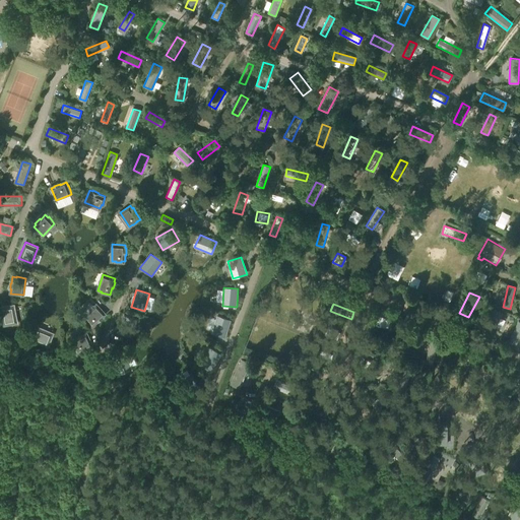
[(15,306),(1,308),(4,326),(18,323),(15,306)]
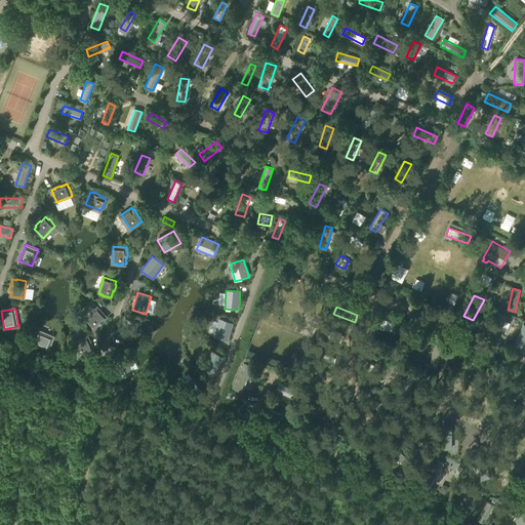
[(103,320),(105,318),(96,309),(83,320),(86,323),(85,323),(89,327),(89,326),(92,329),(97,325),(103,321),(103,320)]
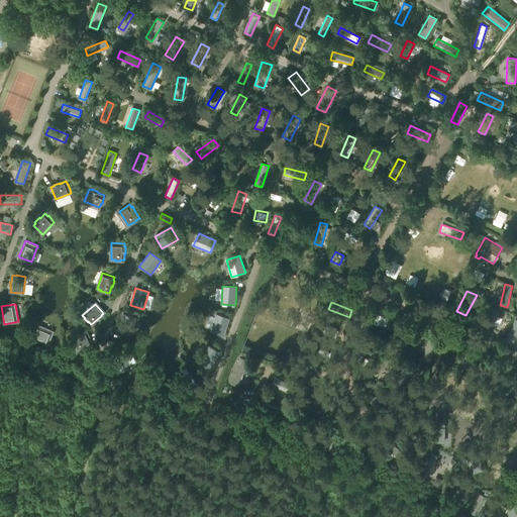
[(492,307),(483,328),(491,331),(500,311),(492,307)]
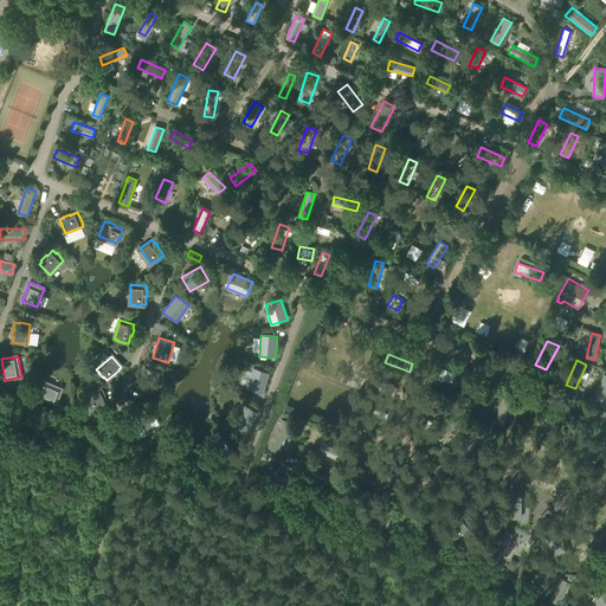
[(253,366),(247,387),(263,392),(269,372),(258,368),(253,366)]
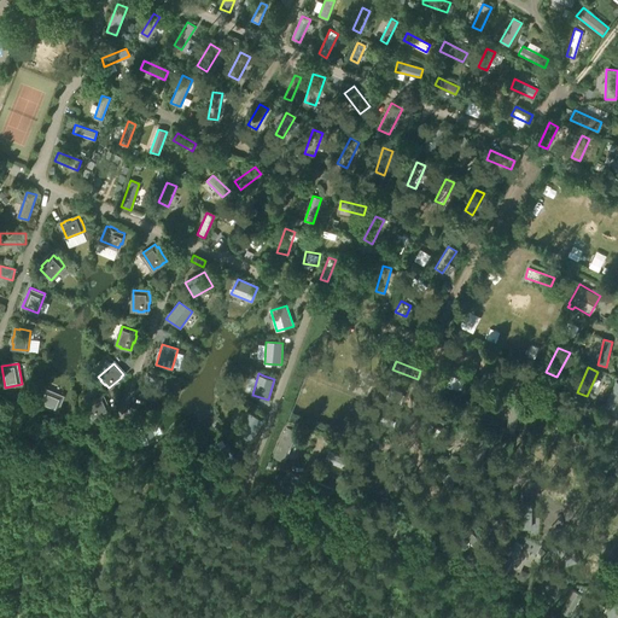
[(146,375),(140,396),(156,401),(163,380),(146,375)]
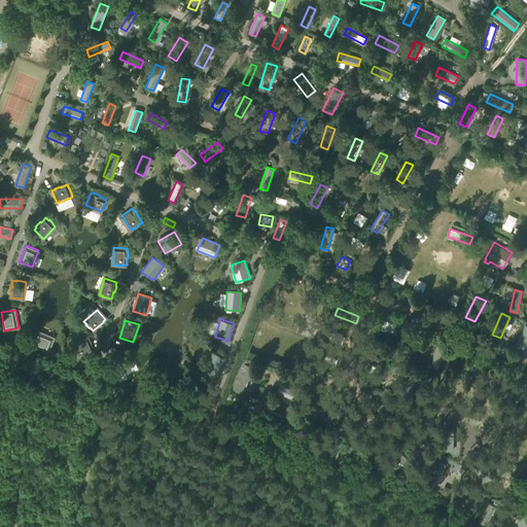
[(526,325),(525,325),(517,346),(524,349),(526,341),(526,325)]
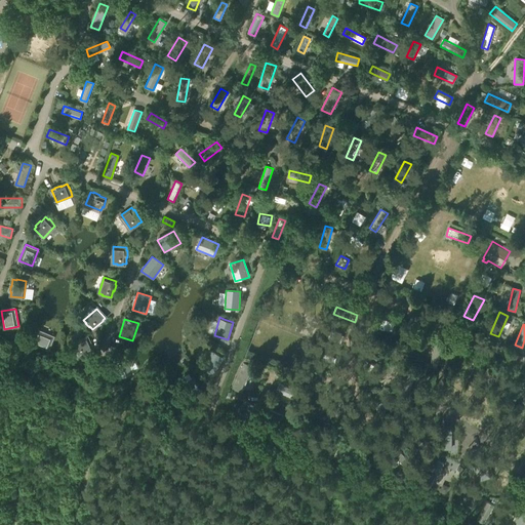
[(36,329),(31,341),(48,349),(53,335),(36,329)]
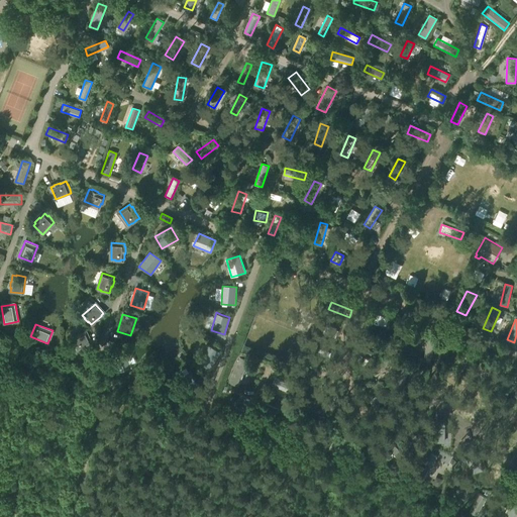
[(87,345),(90,344),(85,332),(70,339),(72,342),(71,343),(73,347),(74,347),(75,351),(81,348),(82,349),(88,346),(87,345)]
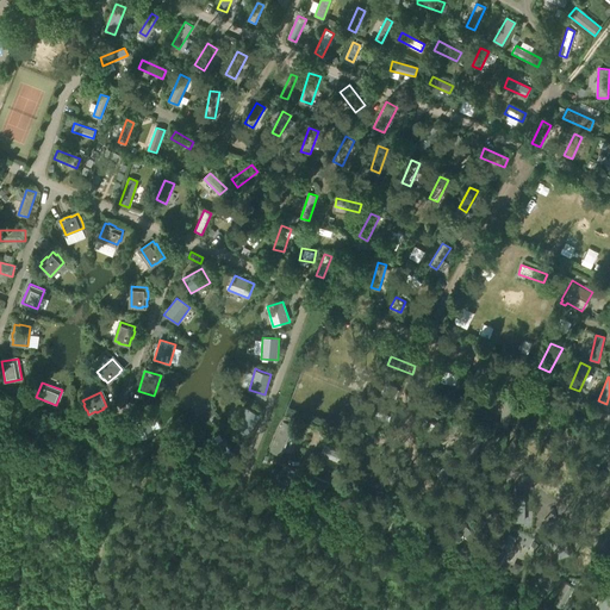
[(505,399),(499,427),(508,429),(515,402),(505,399)]
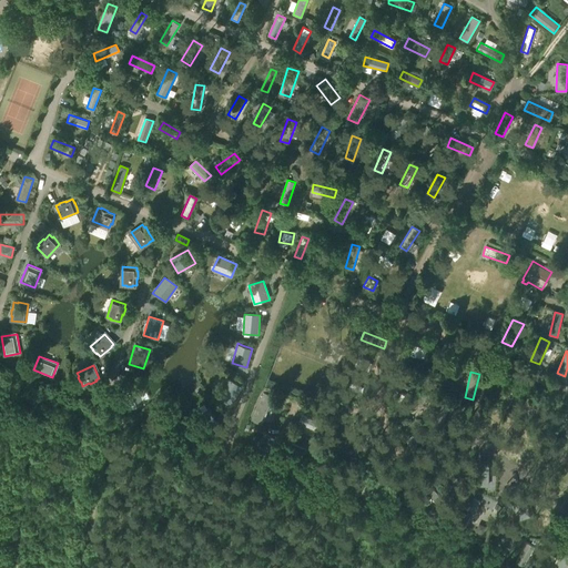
[(229,379),(219,397),(232,405),(242,387),(229,379)]
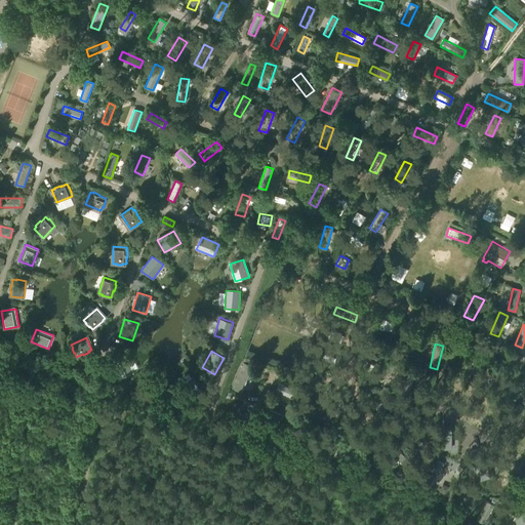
[(126,355),(113,360),(120,377),(129,373),(132,371),(126,355)]
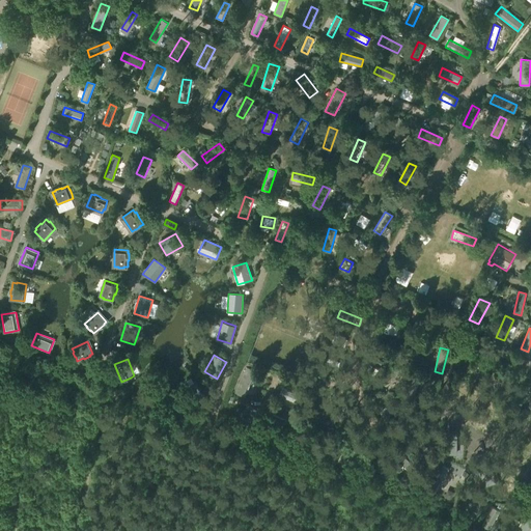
[(479,361),(476,379),(483,380),(486,362),(479,361)]
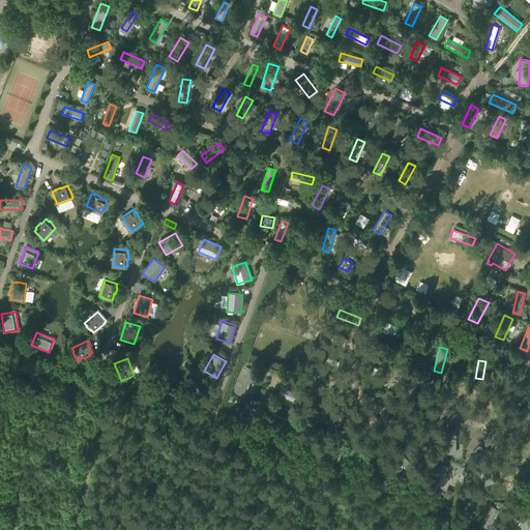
[(400,367),(381,378),(385,384),(403,374),(400,367)]
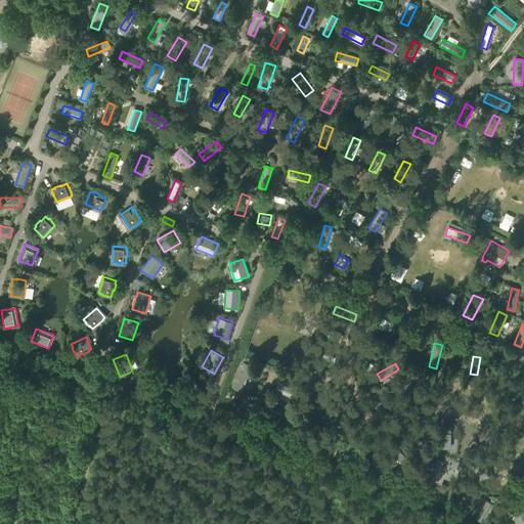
[(504,370),(495,372),(497,394),(506,393),(504,370)]
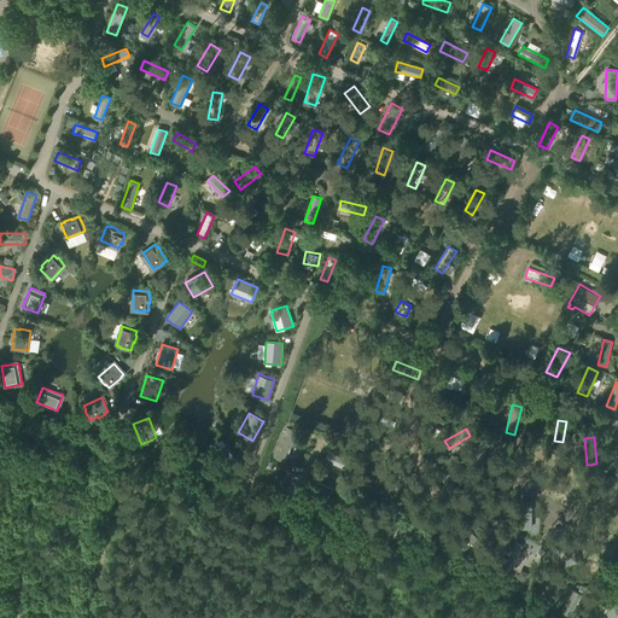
[(227,445),(209,456),(217,471),(235,460),(229,449),(227,445)]
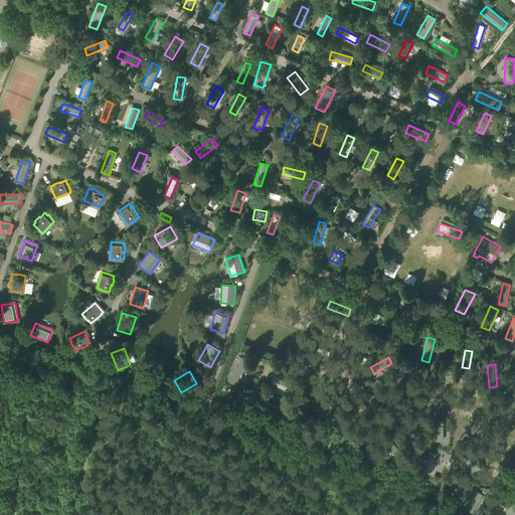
[(275,376),(271,384),(292,393),(295,384),(275,376)]
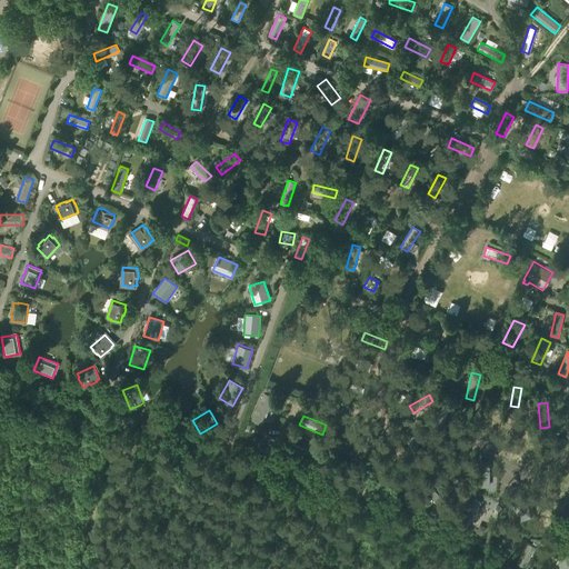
[(409,445),(408,446),(413,451),(431,432),(426,427),(416,438),(409,445)]
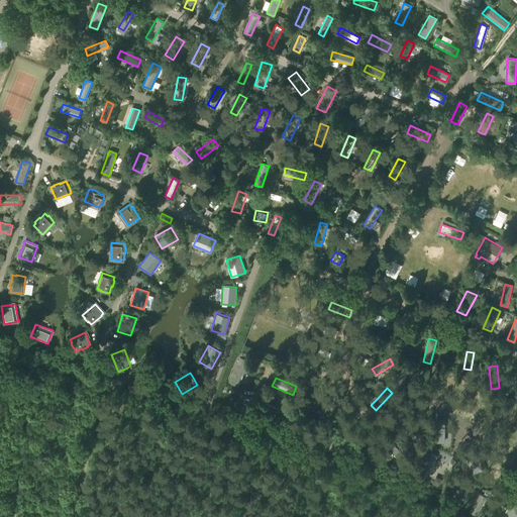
[(244,396),(235,416),(242,420),(251,399),(244,396)]
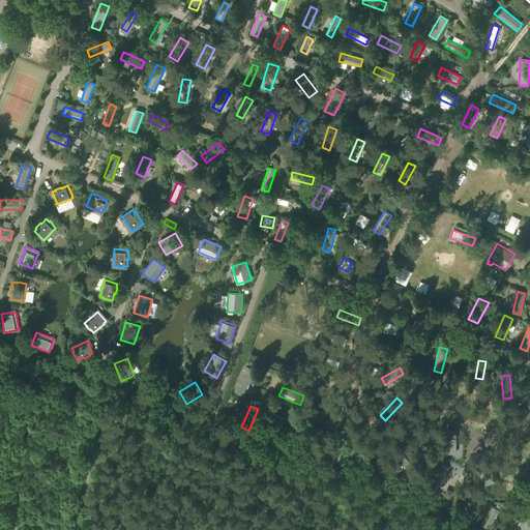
[(346,407),(342,429),(350,431),(355,408),(346,407)]
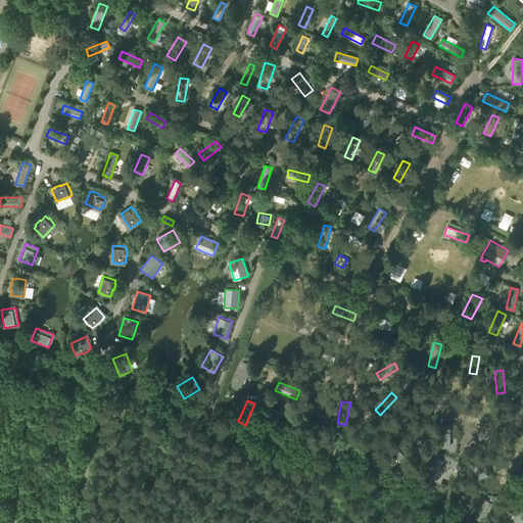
[(264,407),(260,415),(280,423),(283,415),(264,407)]
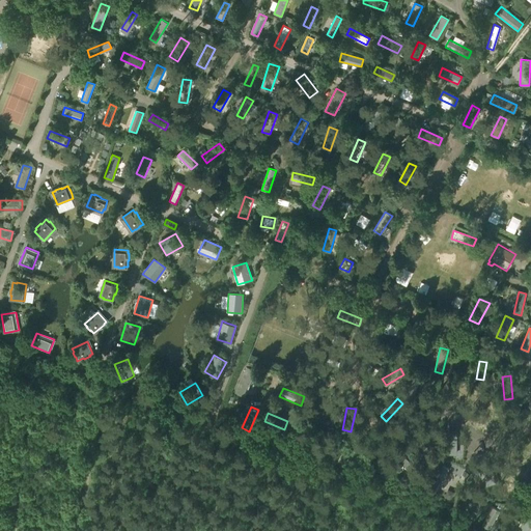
[(434,431),(424,445),(430,449),(440,435),(434,431)]
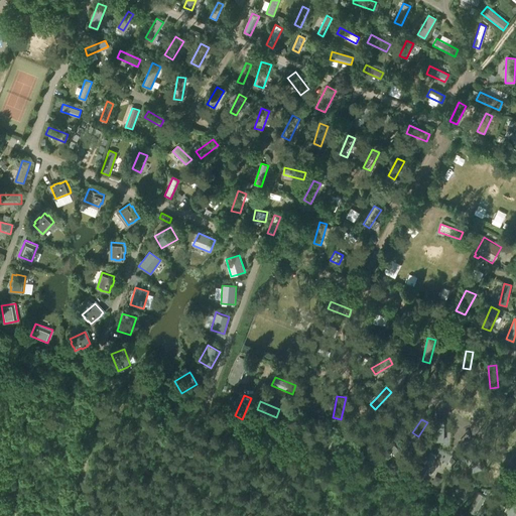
[(345,431),(336,453),(344,456),(353,434),(345,431)]
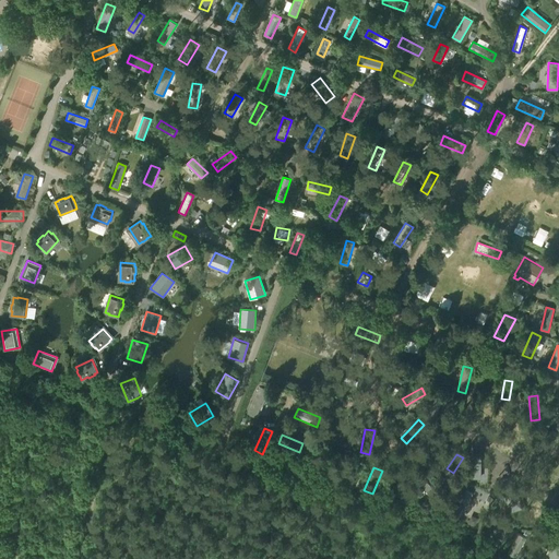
[(558,473),(551,470),(548,475),(558,480),(558,473)]
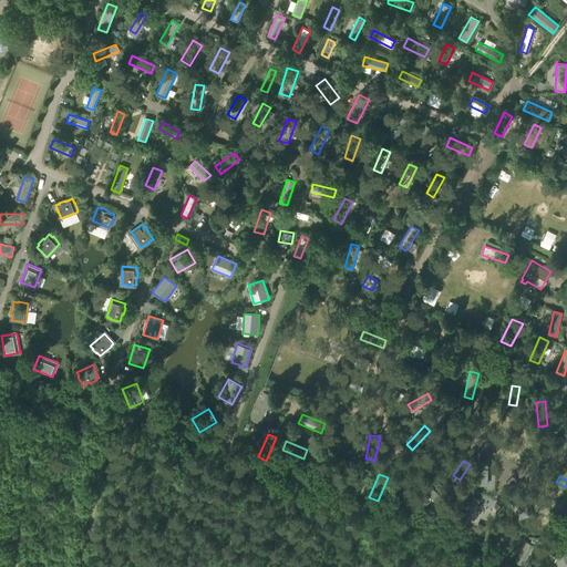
[(433,490),(429,494),(443,508),(447,504),(433,490)]
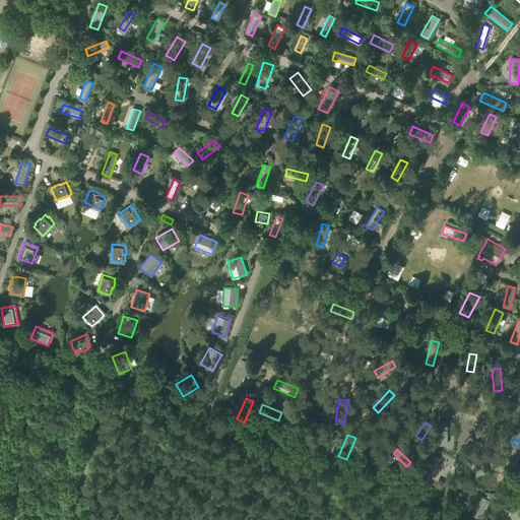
[(433,456),(424,478),(431,481),(440,459),(433,456)]
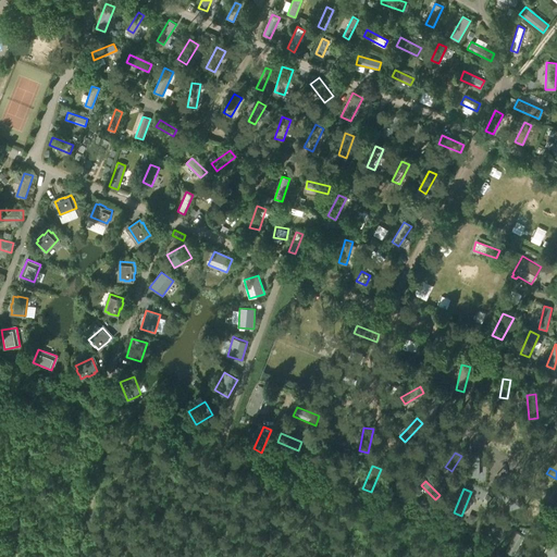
[(470,515),(467,520),(473,523),(477,517),(470,515)]
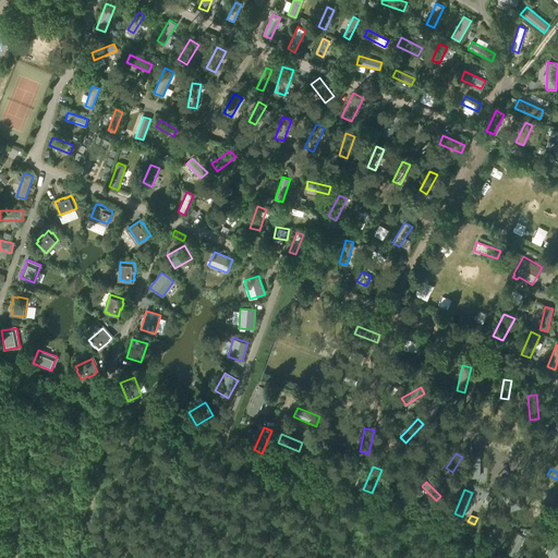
[(494,520),(485,538),(494,542),(501,524),(494,520)]
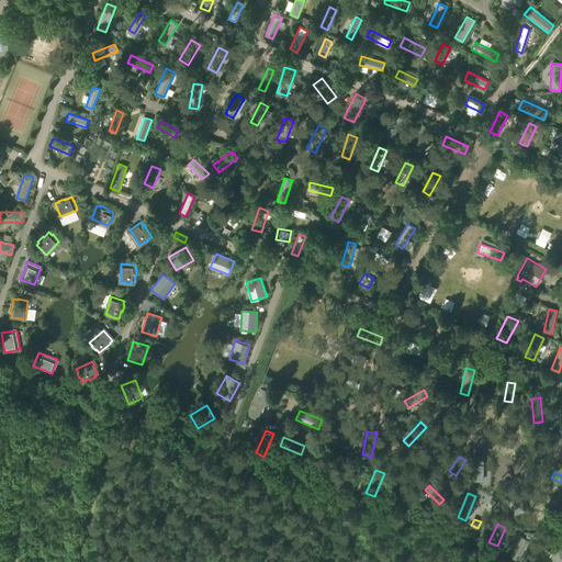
[(521,537),(510,555),(518,560),(529,540),(521,537)]
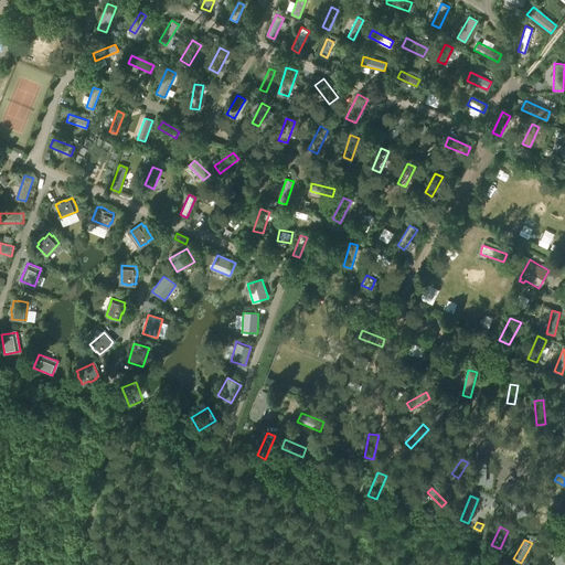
[(564,550),(562,548),(553,564),(563,564),(564,561),(564,550)]
